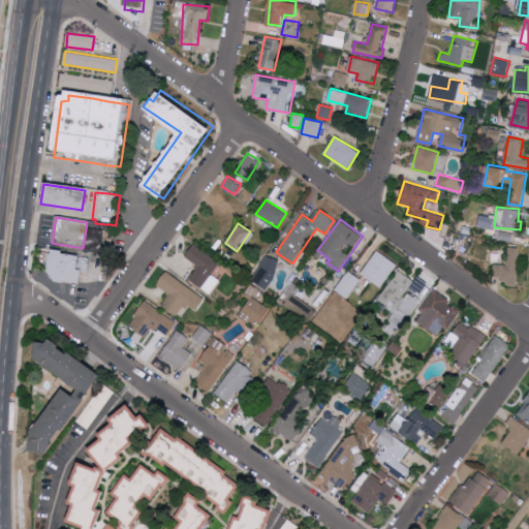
[(220,261),(193,244),(186,256),(198,265),(189,280),(211,293),(220,279),(212,274),(220,261)]
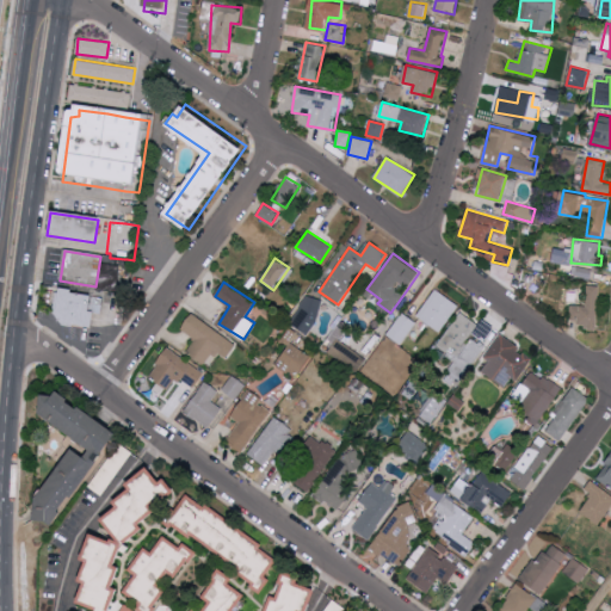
[(600,287),(587,284),(585,306),(571,304),(568,323),(596,327),(600,287)]
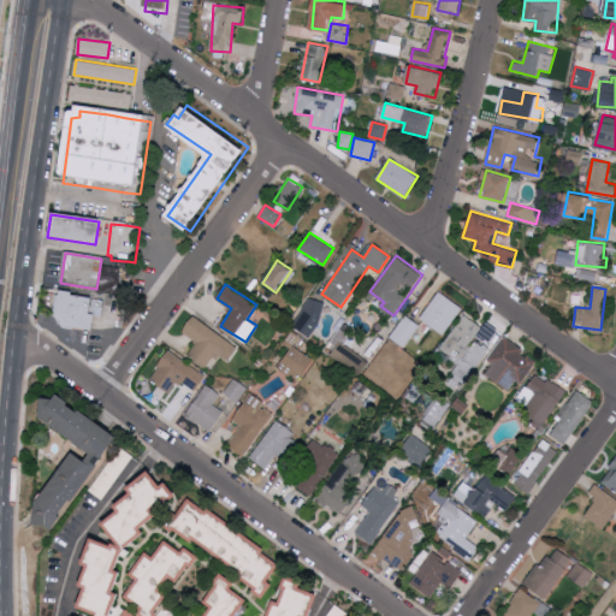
[(90,331),(63,326),(55,315),(59,291),(71,292),(71,296),(90,300),(88,315),(93,315),(90,331)]
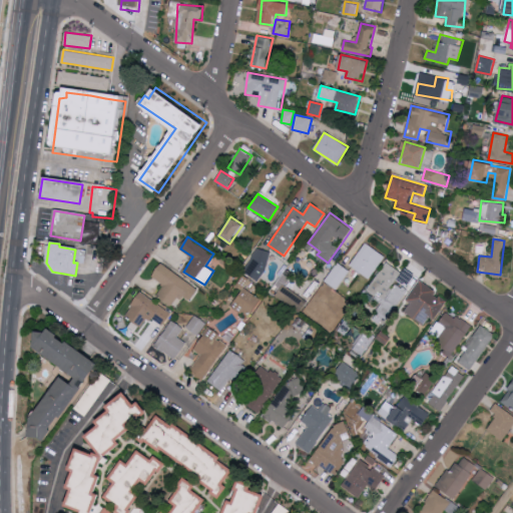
[(350,265),(369,279),(386,257),(366,242),(350,265)]
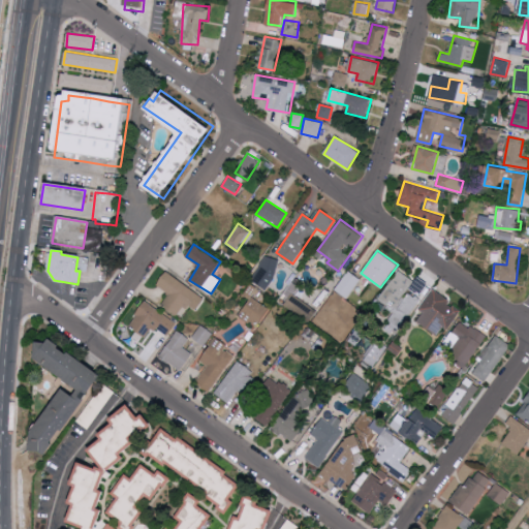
[(278,259),(261,254),(253,283),(270,288),(278,259)]
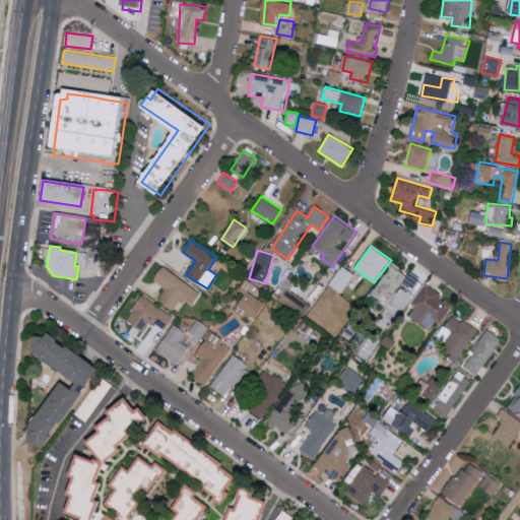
[(394,325),(423,278),(410,271),(408,275),(391,265),(372,296),(388,306),(381,316),(394,325)]
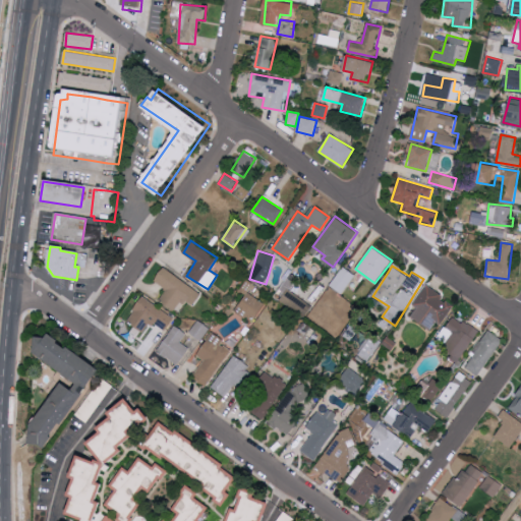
[(203,291),(162,269),(155,281),(167,288),(159,301),(175,310),(182,299),(193,306),(203,291)]
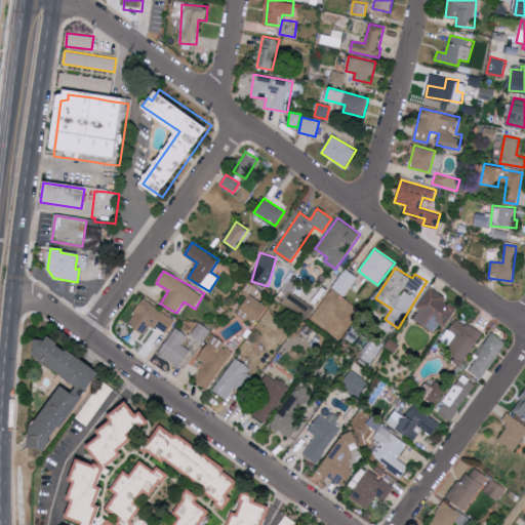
[(444,327),(457,309),(445,299),(447,297),(431,286),(415,306),(420,310),(414,318),(434,332),(439,324),(444,327)]
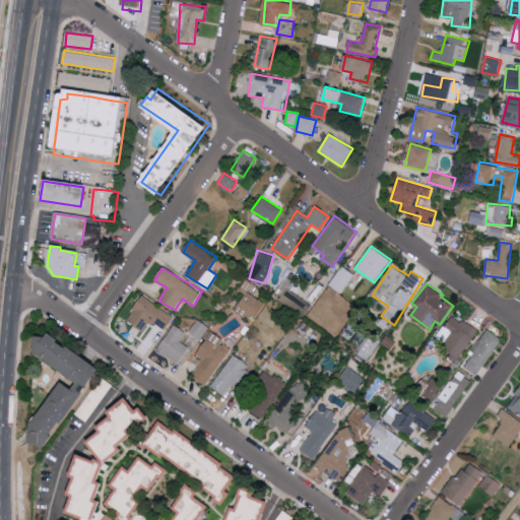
[(279,302),(306,316),(312,304),(286,289),(279,302)]
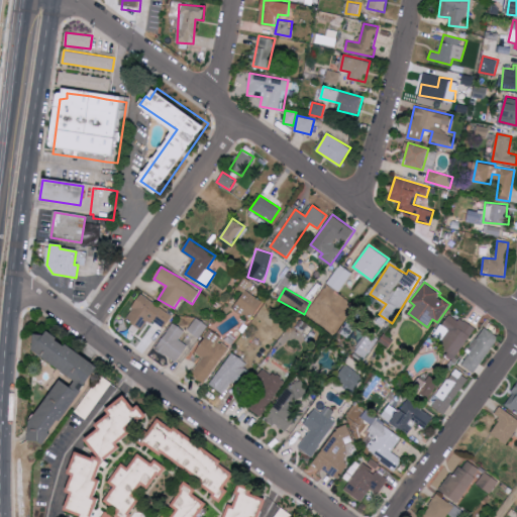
[(234,310),(253,319),(264,299),(244,290),(234,310)]
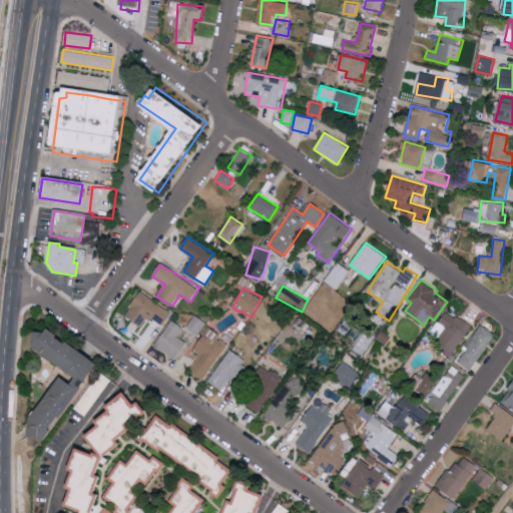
[(131,322),(127,328),(134,334),(148,316),(161,326),(170,314),(142,292),(123,316),(131,322)]
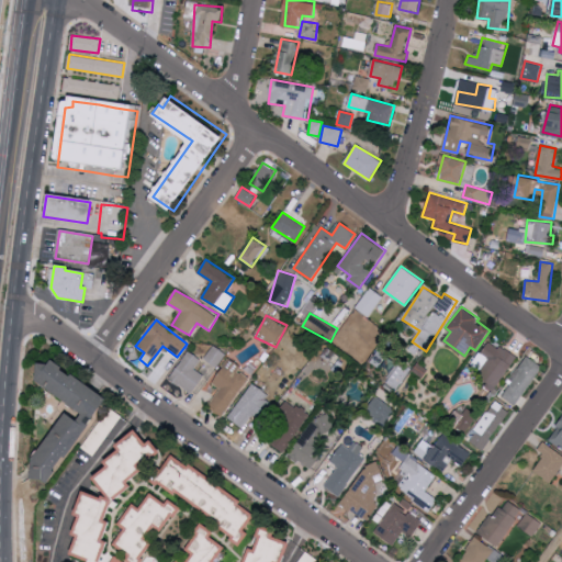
[(517,357),(489,339),(476,359),(482,362),(481,364),(487,369),(480,380),(496,390),(517,357)]
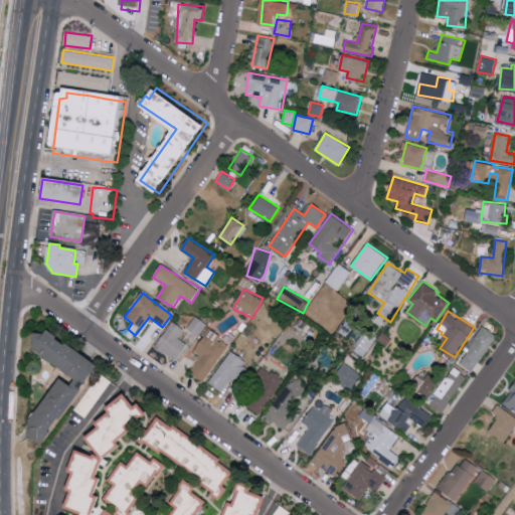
[(199,336),(206,323),(195,316),(187,329),(199,336)]
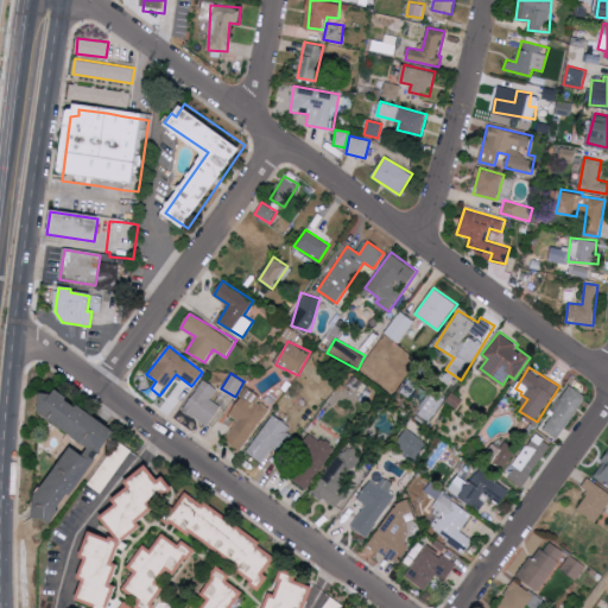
[(221,405),(211,400),(217,386),(201,379),(187,413),(213,424),(221,405)]
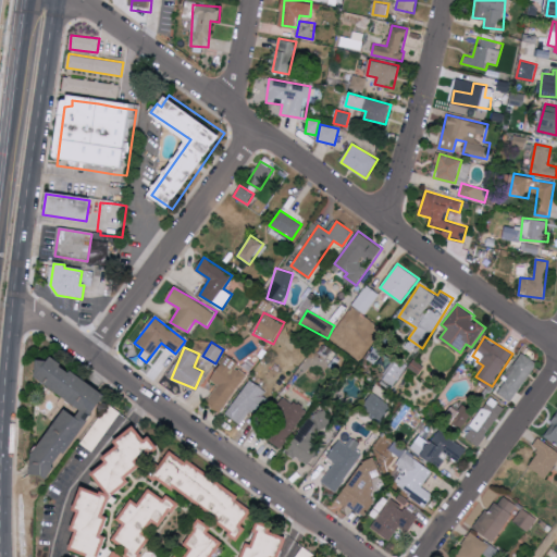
[(505,380),(498,393),(514,401),(536,361),(519,353),(505,380)]
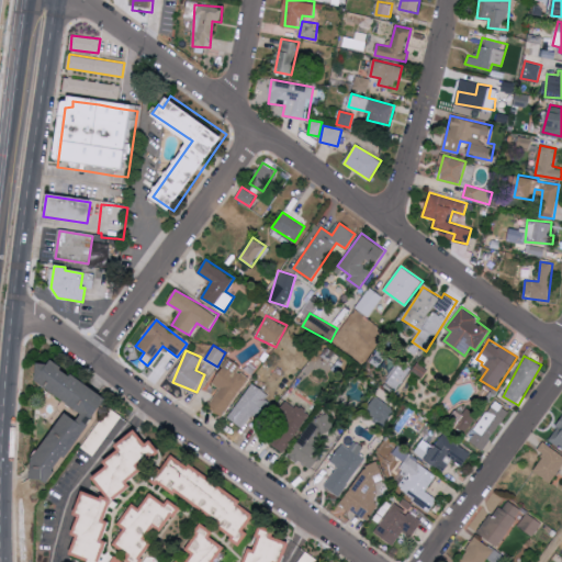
[(238,371),(242,364),(227,357),(213,384),(218,388),(209,407),(225,416),(247,375),(238,371)]
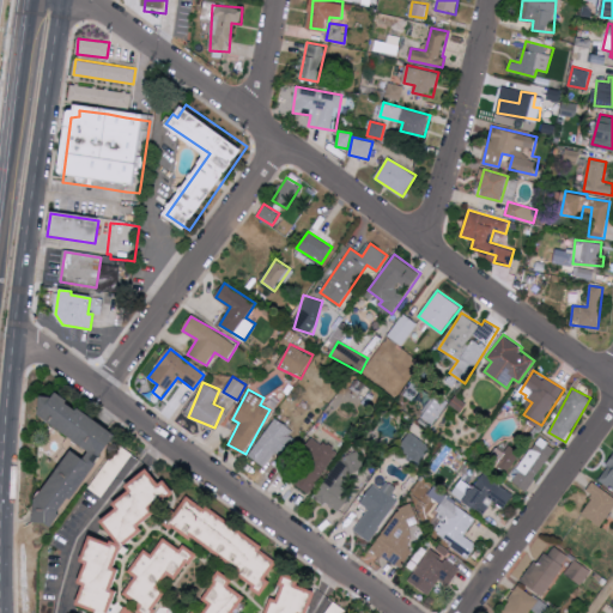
[(121,431),(61,392),(58,398),(52,394),(40,413),(95,449),(89,457),(77,449),(34,513),(58,528),(121,431)]
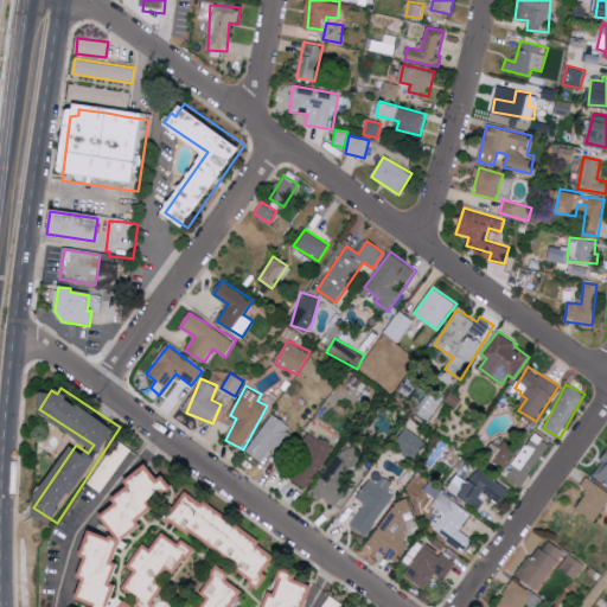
[(281,453),(295,429),(269,414),(248,452),(263,461),(272,447),(281,453)]
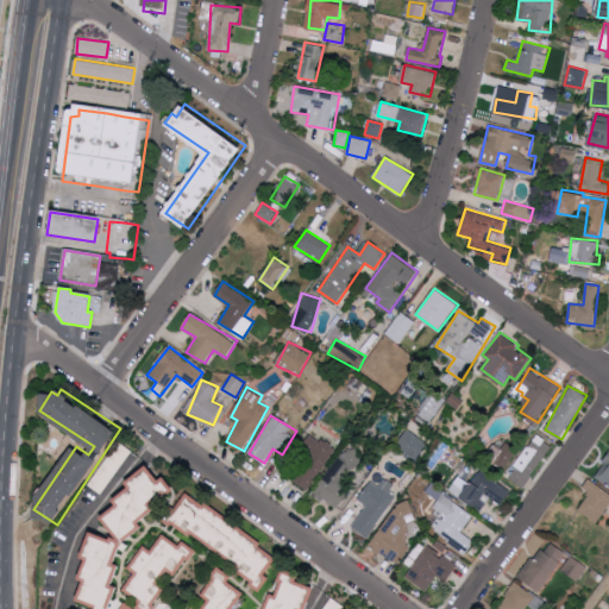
[(408,450),(405,456),(418,463),(428,443),(406,431),(399,444),(408,450)]
